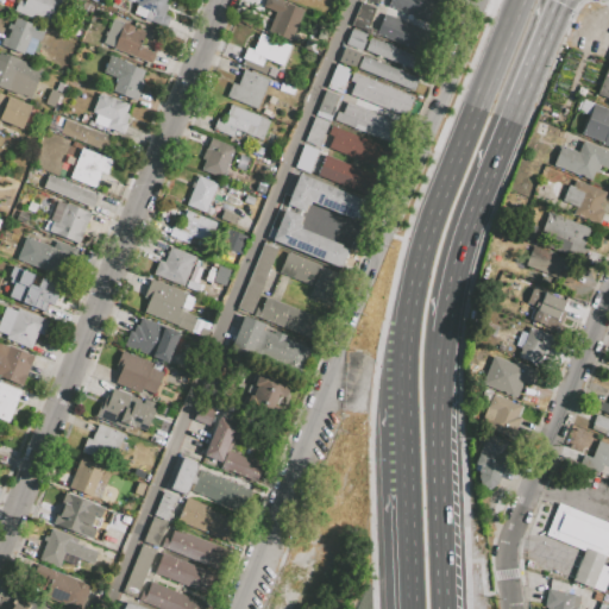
[(18,0),(14,12),(46,24),(54,5),(62,8),(64,0),(24,0),(24,1),(22,0),(18,0)]
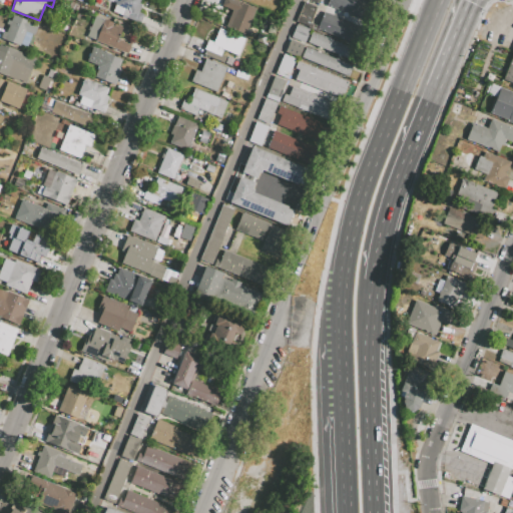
[(139,0),(138,4),(141,5),(138,12),(144,14),(140,23),(112,11),(115,5),(114,5),(115,0),(139,0)]
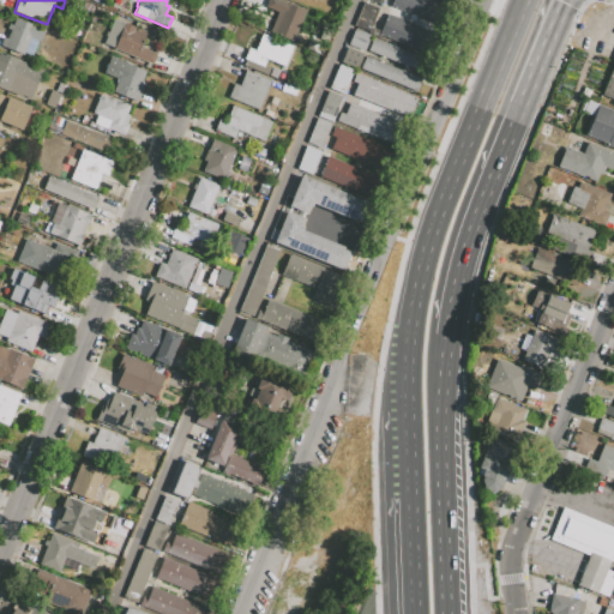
[(266,0),(281,0),(306,10),(294,41),(269,31),(277,12),(264,7),(266,0)]
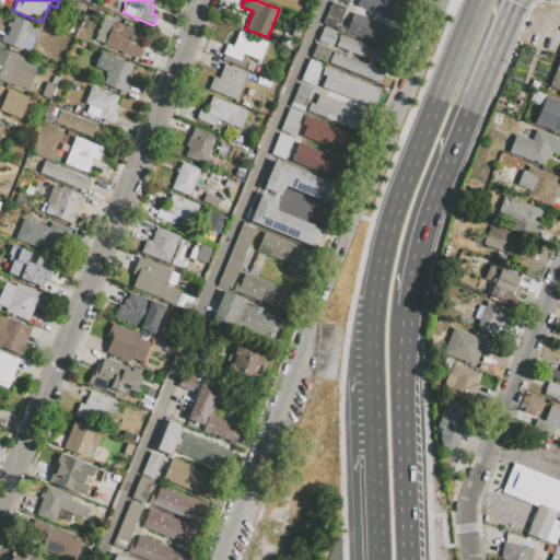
[(358,0),(395,0),(409,6),(401,23),(357,6),(358,0)]
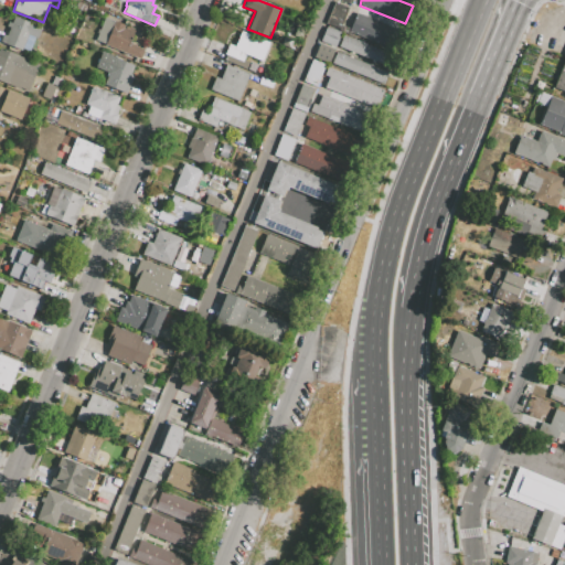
[(334,2),(348,8),(341,25),(348,28),(345,32),(326,24),(334,2)]
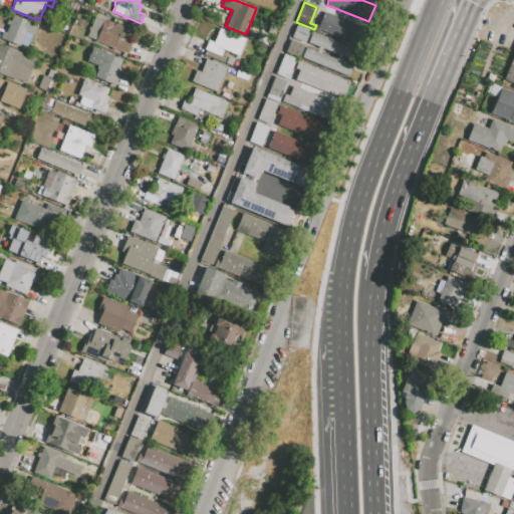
[(324,11),(368,30),(361,47),(317,29),(324,11)]
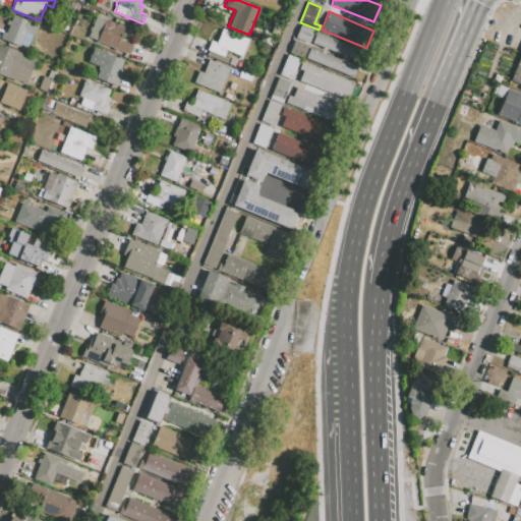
[(0,39),(19,47),(25,32),(35,36),(39,24),(13,15),(11,21),(7,20),(6,24),(9,25),(6,33),(3,32),(0,39)]
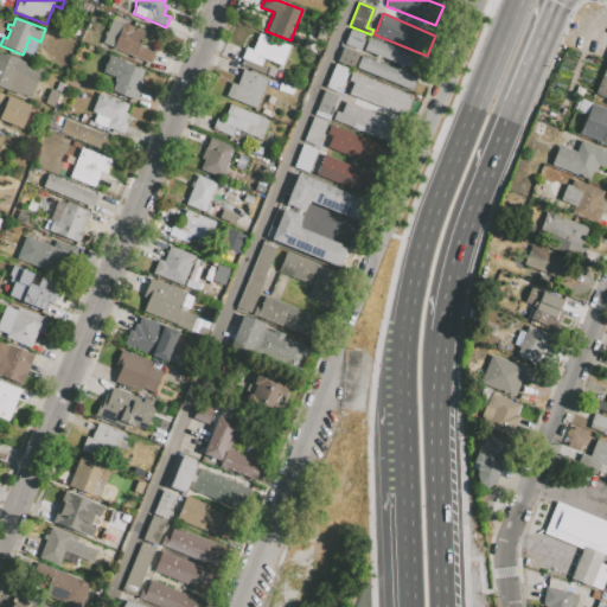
[(112,19),(145,32),(139,46),(155,52),(151,63),(102,44),(112,19)]
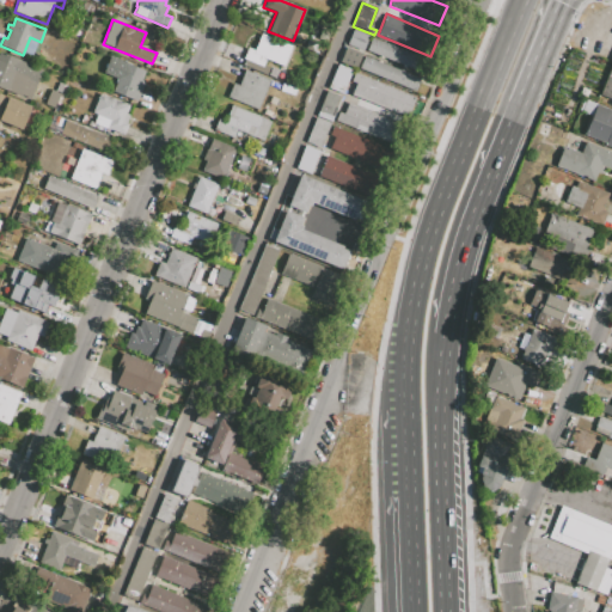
[(354,29),(369,35),(363,50),(347,44),(354,29)]
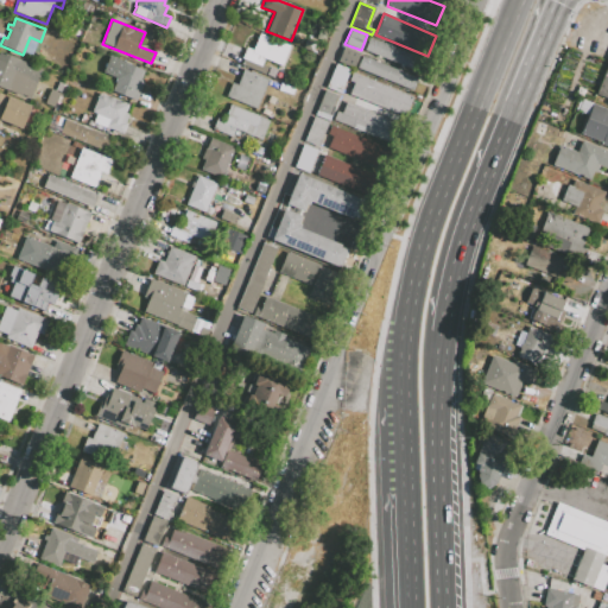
[(241,65),(265,75),(267,68),(260,65),(263,59),(280,67),(289,46),(259,35),(253,50),(245,48),(241,58),(244,59),(241,65)]
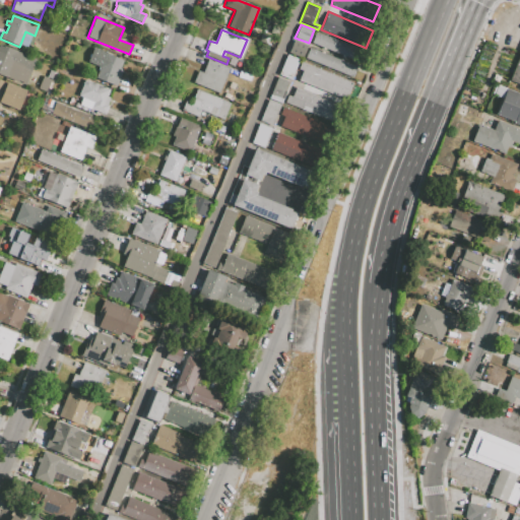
[(316,33),(363,51),(358,62),(312,43),(316,33)]
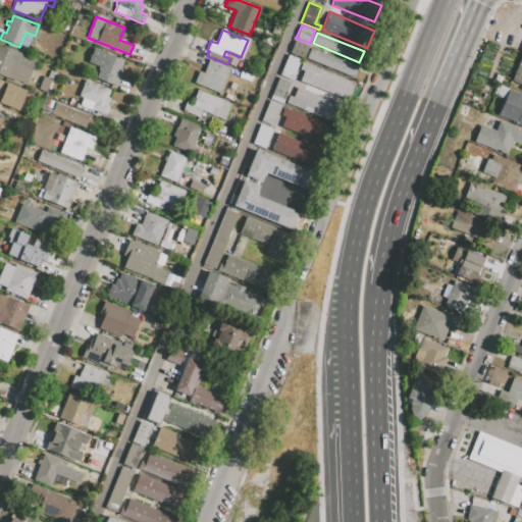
[(295,41),(308,46),(303,57),(291,52),(295,41)]
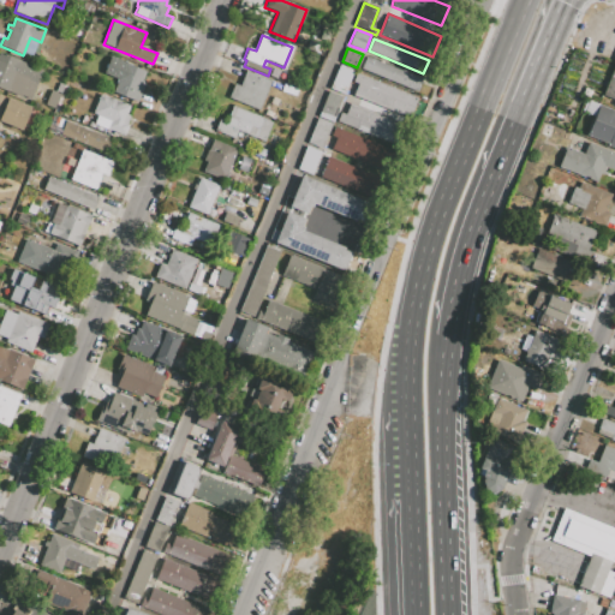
[(0,88),(30,100),(42,70),(0,53),(0,88)]
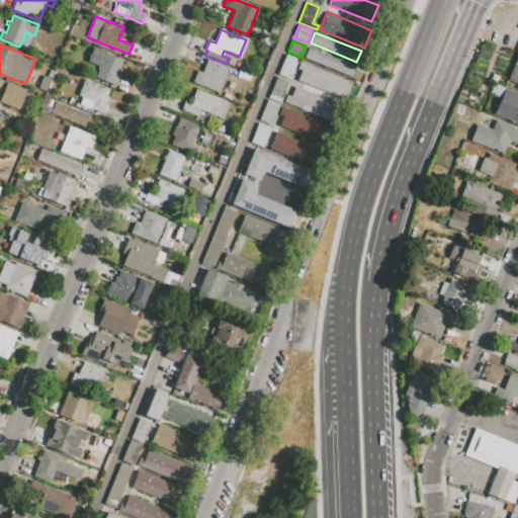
[(93,47),(123,59),(119,68),(122,69),(115,85),(95,77),(99,67),(87,62),(93,47)]
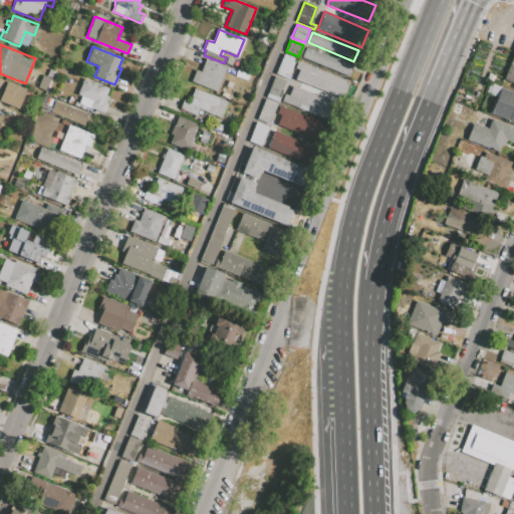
[(305,47),(352,66),(347,76),(301,57),(305,47)]
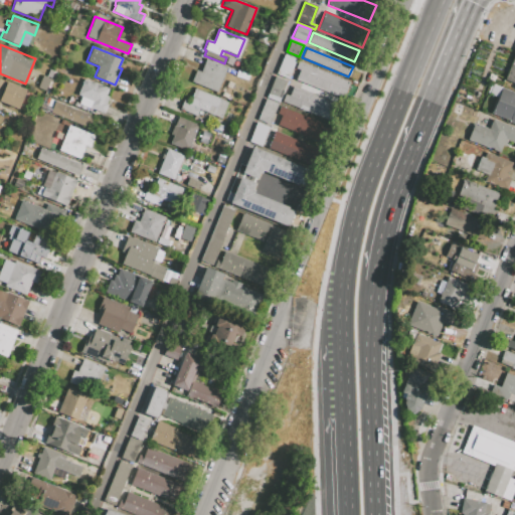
[(514,82),(514,48),(503,78),(514,83),(514,82)]
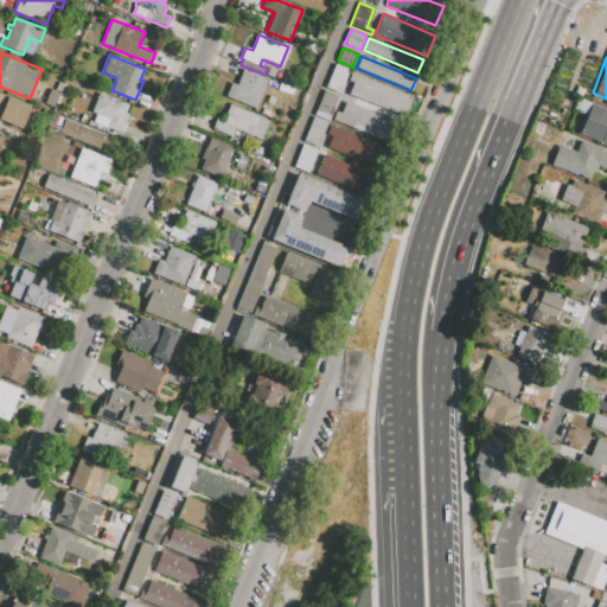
[(336,63),(350,70),(340,93),(326,87),(336,63)]
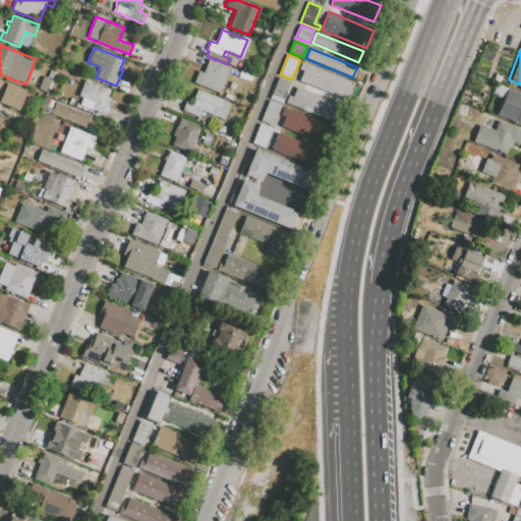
[(193,82),(220,93),(230,68),(208,59),(203,73),(198,71),(193,82)]
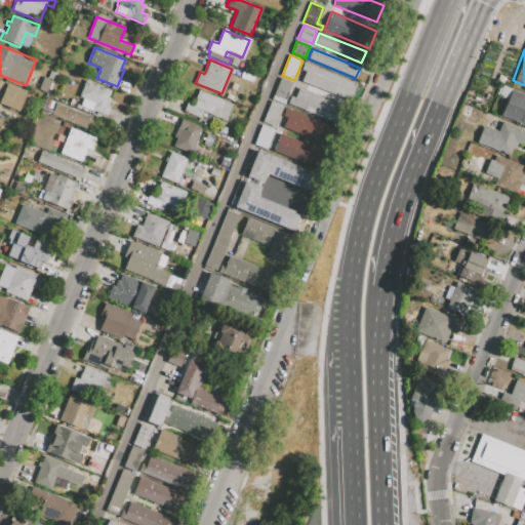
[(304,63),(357,83),(350,101),(301,81),(306,72),(300,70),(304,63)]
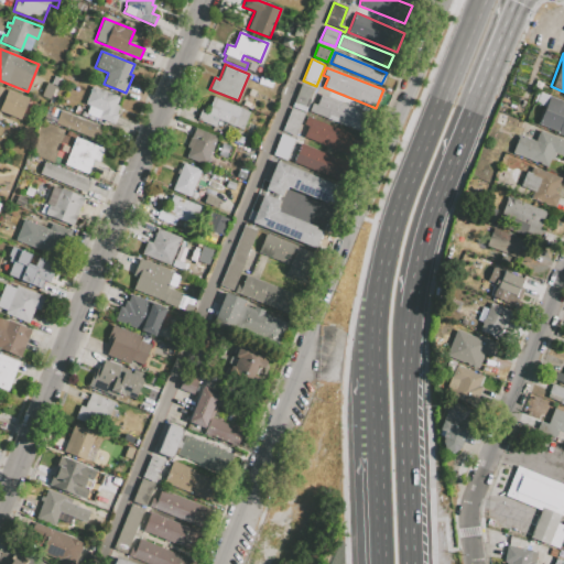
[(46,83),(41,96),(50,99),(55,86),(46,83)]
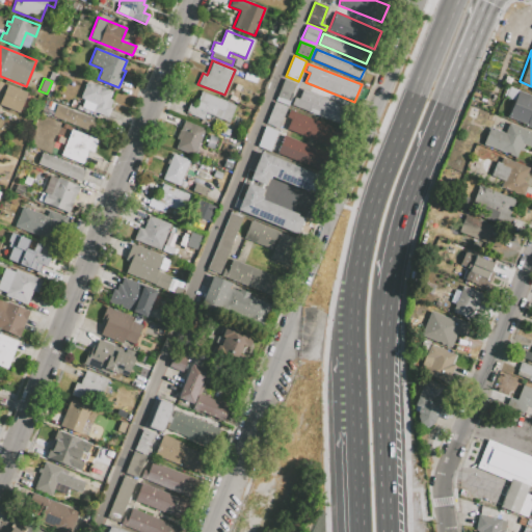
[(284,79),(297,84),(288,106),(275,101),(284,79)]
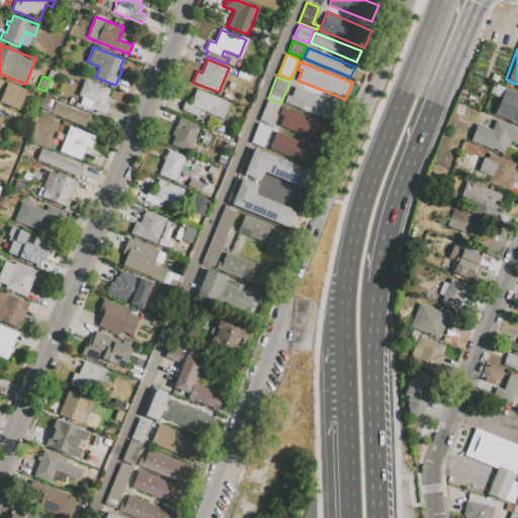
[(85,79),(109,89),(106,96),(108,97),(105,104),(108,105),(104,114),(90,108),(93,101),(78,95),(85,79)]
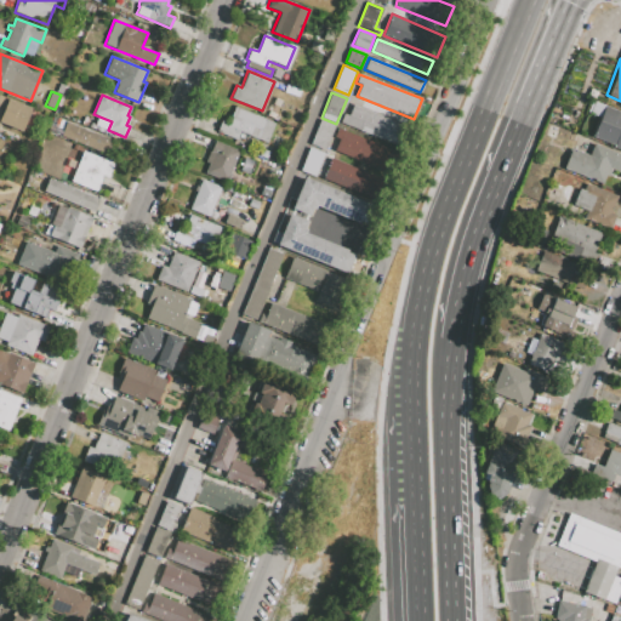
[(0,123),(21,131),(30,108),(0,96),(0,123)]
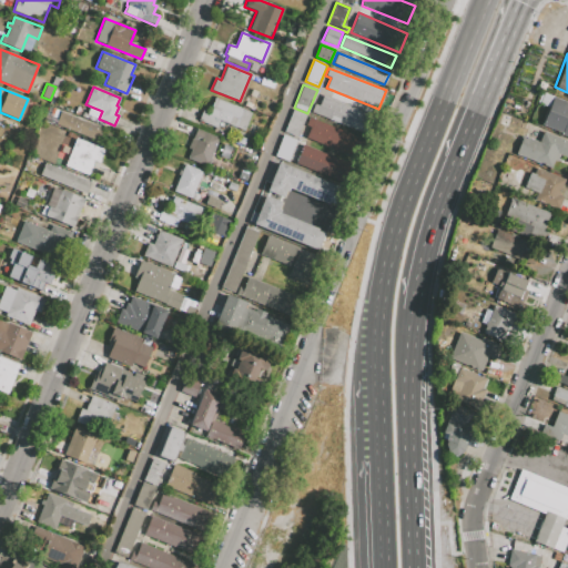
[(323,94),(373,115),(365,134),(311,112),(314,104),(318,105),(323,94)]
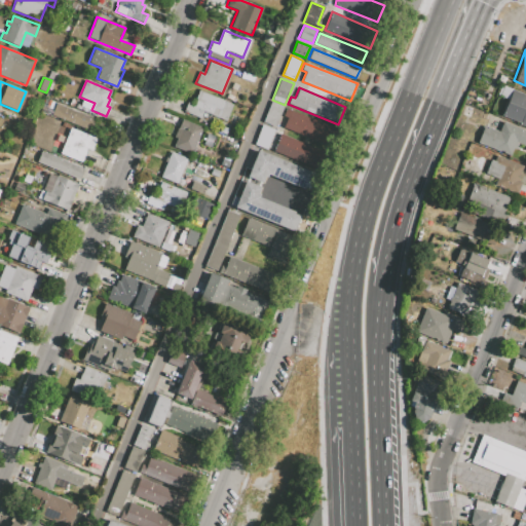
[(525,125),(501,116),(513,89),(525,95),(525,125)]
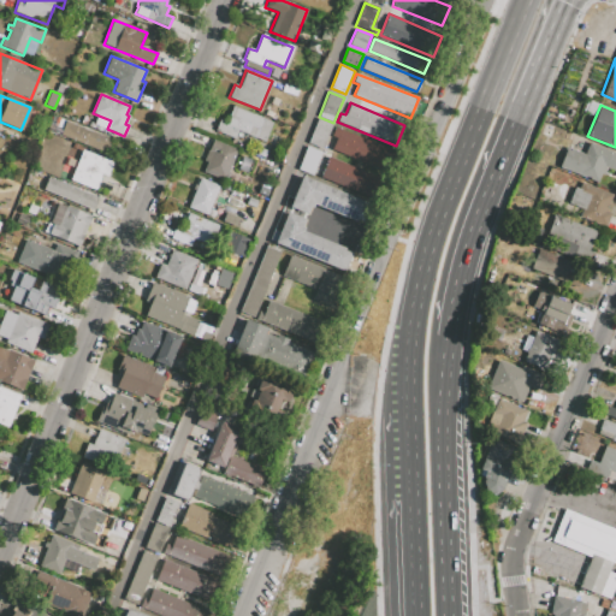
[(214,131),(235,140),(238,130),(265,141),(272,122),(232,106),(226,123),(219,120),(214,131)]
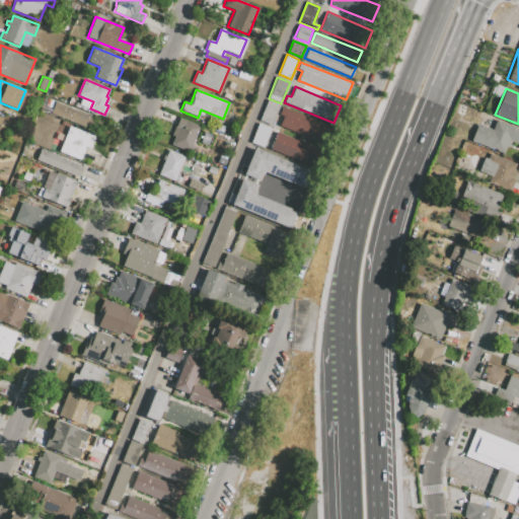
[(268,99),(280,104),(272,125),(260,120),(268,99)]
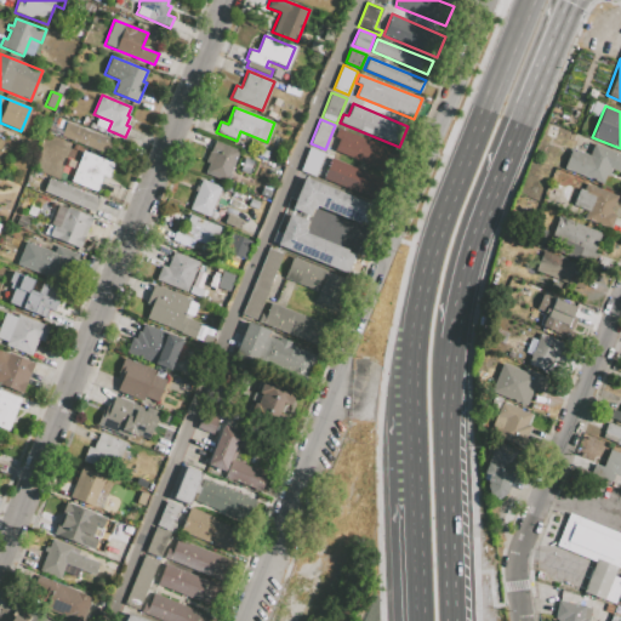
[(61,135),(109,155),(115,142),(66,123),(61,135)]
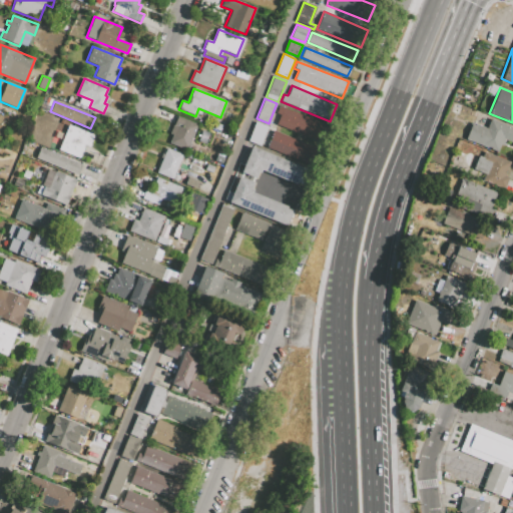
[(279,106),(331,127),(324,144),(277,125),(281,115),(276,113),(279,106)]
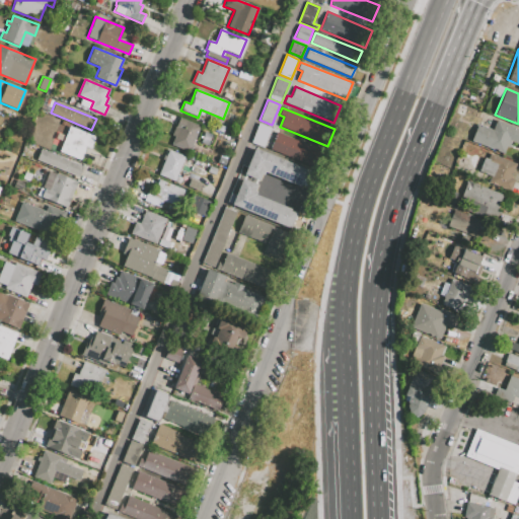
[(170,145),(190,153),(201,127),(179,118),(171,136),(174,137),(170,145)]
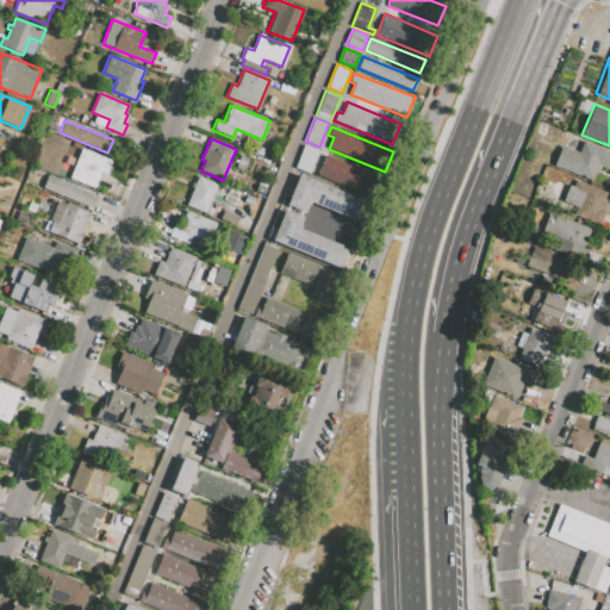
[(554,166),(561,145),(579,153),(583,141),(609,151),(609,170),(601,167),(598,174),(596,173),(592,181),(554,166)]
